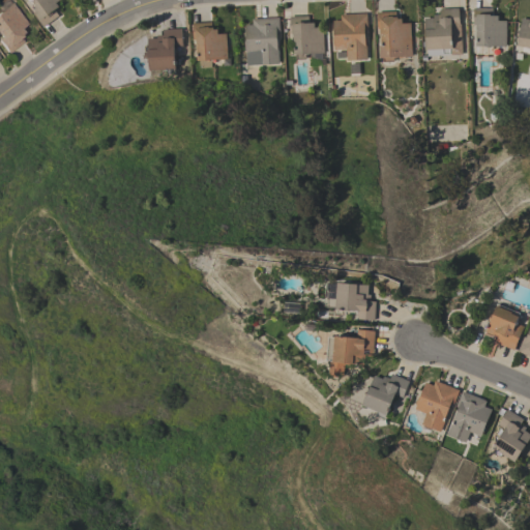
[(60,0),(56,3),(59,7),(55,10),(58,16),(43,27),(32,12),(34,11),(25,0),(60,0)]
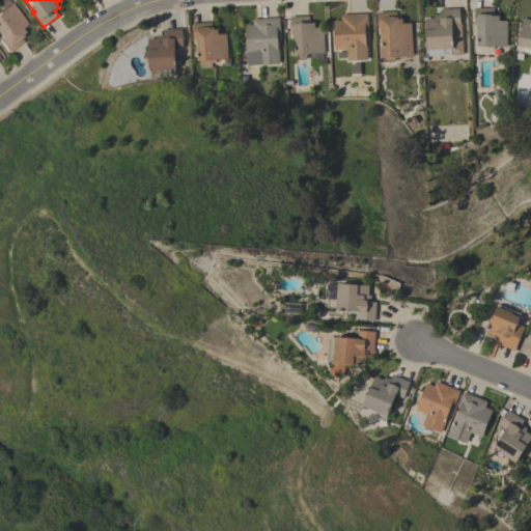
[(28,24),(21,29),(24,33),(21,35),(22,36),(21,37),(24,42),(8,53),(0,42),(0,11),(12,3),(28,24)]
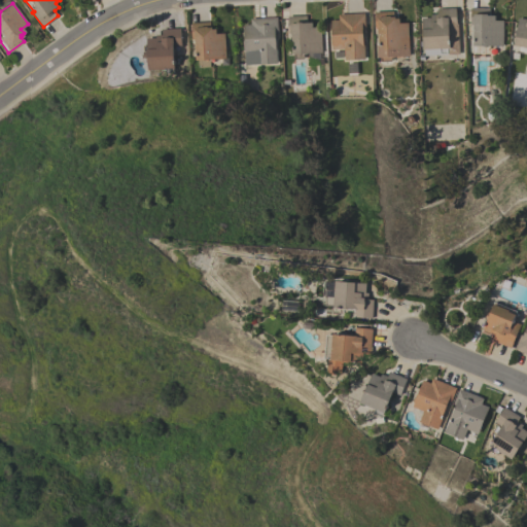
[(456,8),(457,26),(449,26),(450,48),(449,49),(449,54),(440,54),(440,55),(425,56),(424,50),(423,50),(422,36),(419,36),(418,25),(422,25),(422,19),(431,18),(430,14),(437,14),(437,9),(456,8)]
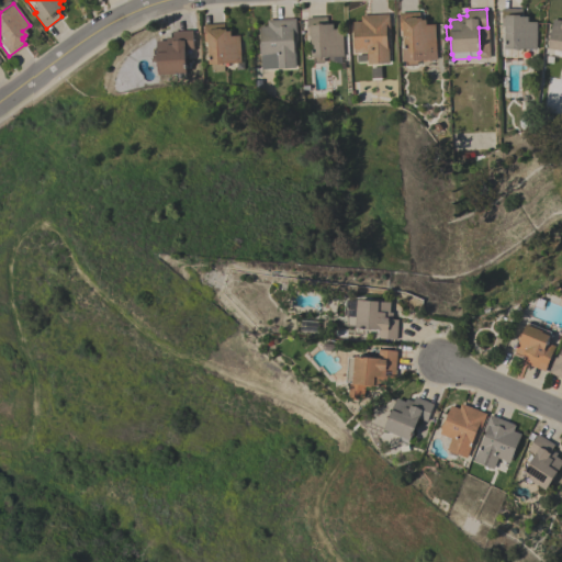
[(537,49),(521,49),(520,51),(516,51),(516,49),(504,48),(505,26),(502,25),(502,9),(523,9),(521,17),(528,17),(528,22),(537,22),(537,49)]
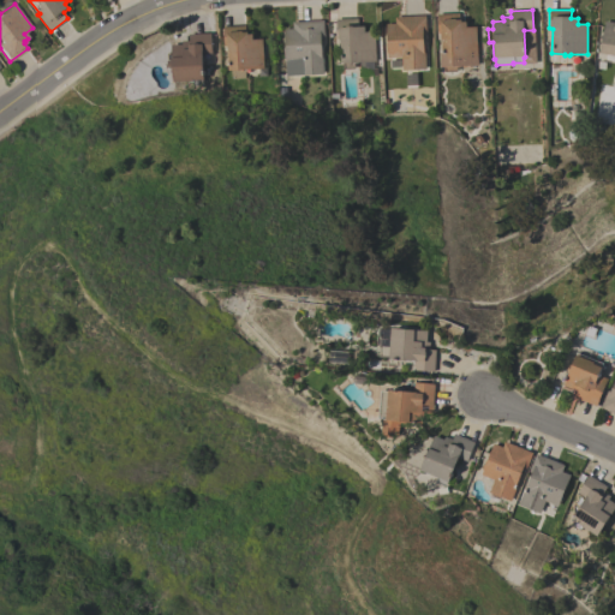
[(478,65),(473,65),(473,67),(469,67),(467,66),(461,66),(460,69),(455,69),(457,72),(445,72),(445,67),(441,67),(440,54),(442,54),(441,35),(439,35),(437,15),(459,13),(459,21),(461,21),(461,23),(466,22),(466,28),(476,27),(478,65)]
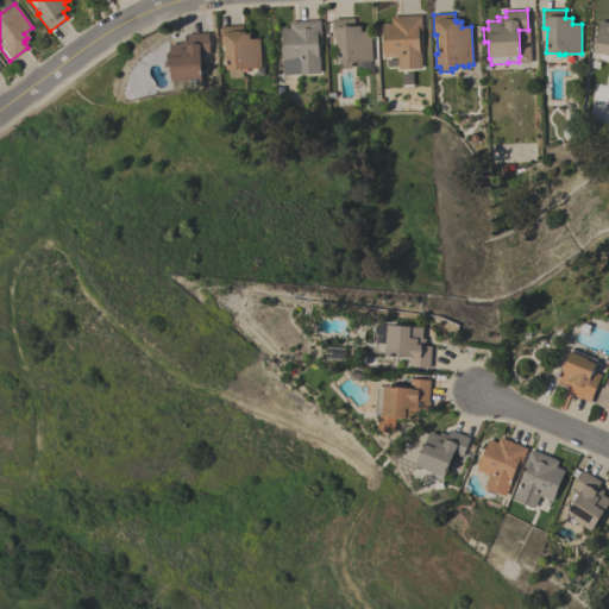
[(421,16),(422,35),(419,35),(420,50),(421,50),(421,69),(399,70),(397,56),(384,57),(384,51),(382,51),(382,43),(383,43),(383,24),(391,24),(391,17),(421,16)]
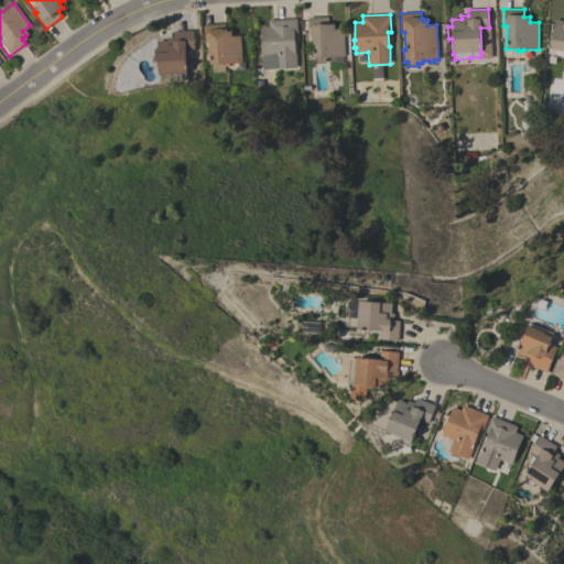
[(345,56),(329,57),(329,58),(325,58),(325,63),(315,63),(315,58),(313,58),(312,33),(308,33),(307,18),(328,17),(328,24),(334,24),(335,30),(344,29),(345,56)]
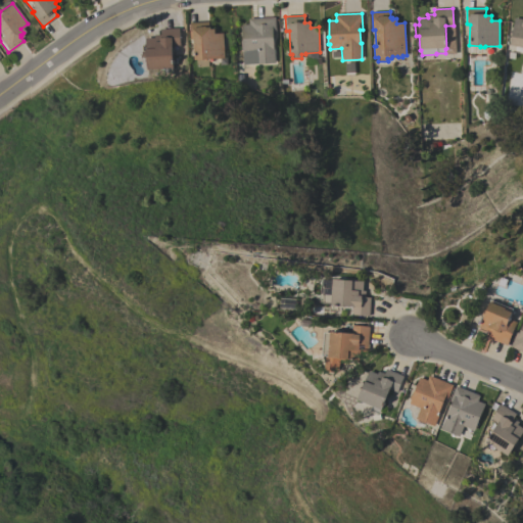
[(254,64),(254,52),(243,53),(241,25),(249,25),(248,18),(275,17),(275,33),(274,33),(275,63),(254,64)]
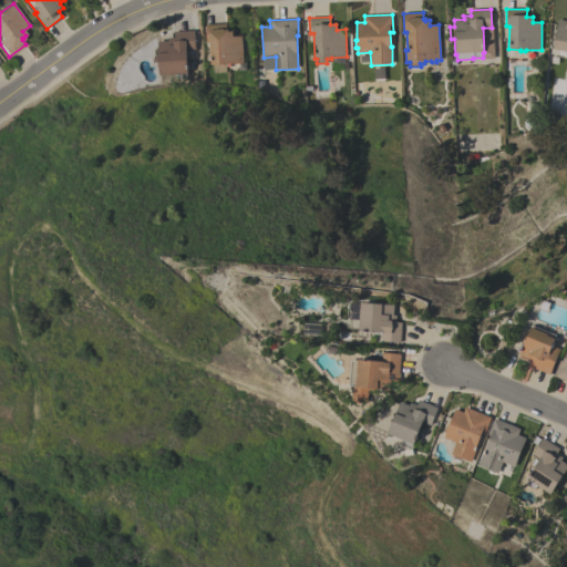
[(566,51),(554,50),(555,41),(554,39),(555,33),(556,31),(558,20),(566,21),(566,51)]
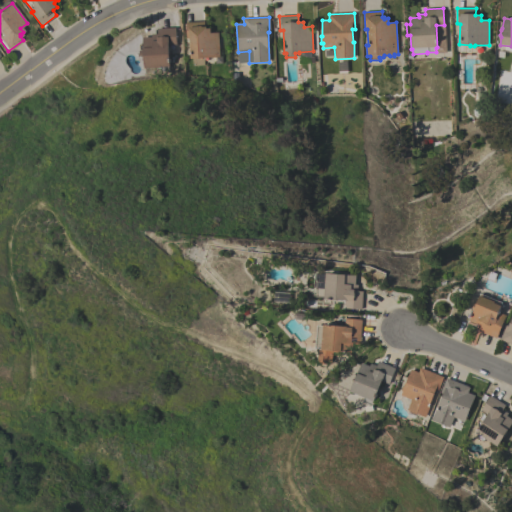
[(219,57),(205,58),(205,60),(204,60),(204,65),(193,66),(192,59),(190,59),(189,38),(186,38),(186,22),(204,21),(204,27),(206,27),(206,29),(210,29),(210,33),(218,32),(219,57)]
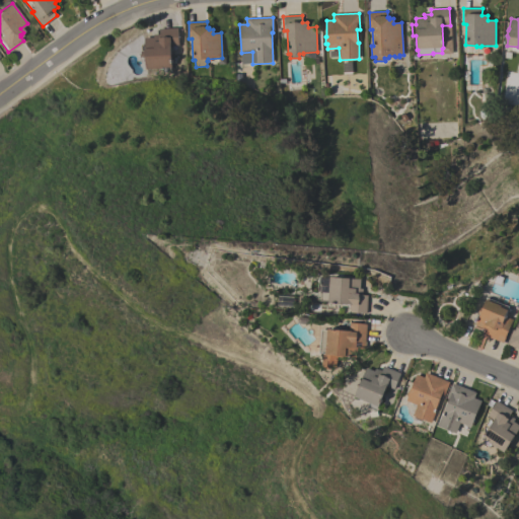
[(177,27),(178,45),(170,45),(171,67),(169,67),(170,72),(161,72),(161,68),(145,68),(145,57),(140,57),(141,51),(145,51),(144,38),(153,38),(153,33),(159,33),(159,28),(177,27)]
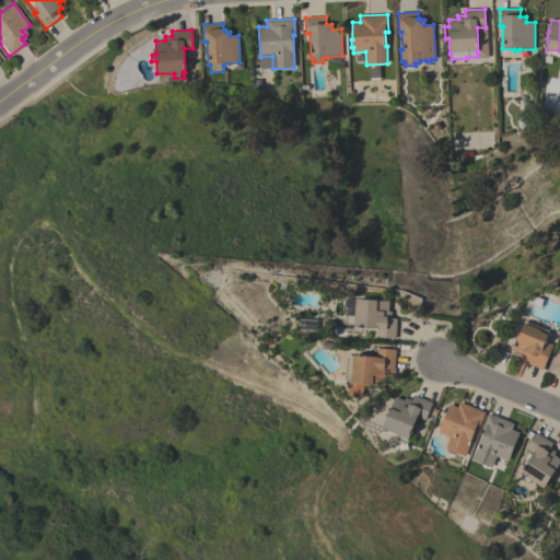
[(392,318),(396,318),(395,338),(376,337),(377,328),(354,326),(354,323),(345,323),(347,300),(356,300),(356,299),(389,301),(388,311),(392,311),(392,318)]
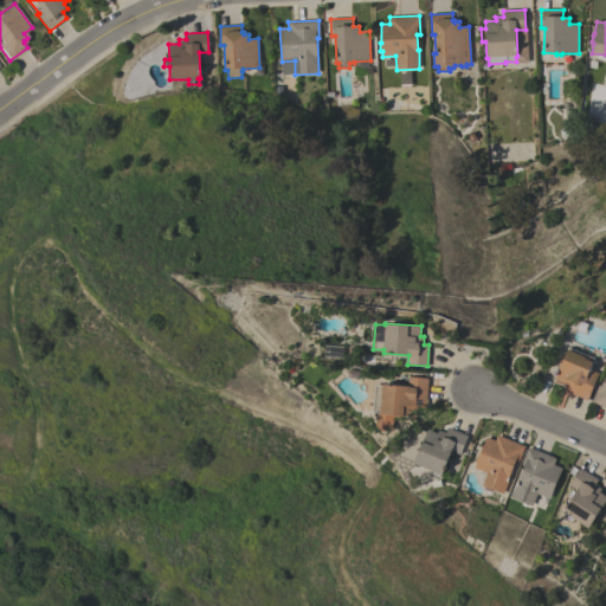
[(587,400),(566,392),(568,385),(555,380),(560,368),(559,365),(561,360),(563,359),(568,348),(593,358),(592,361),(593,362),(590,369),(599,373),(587,400)]
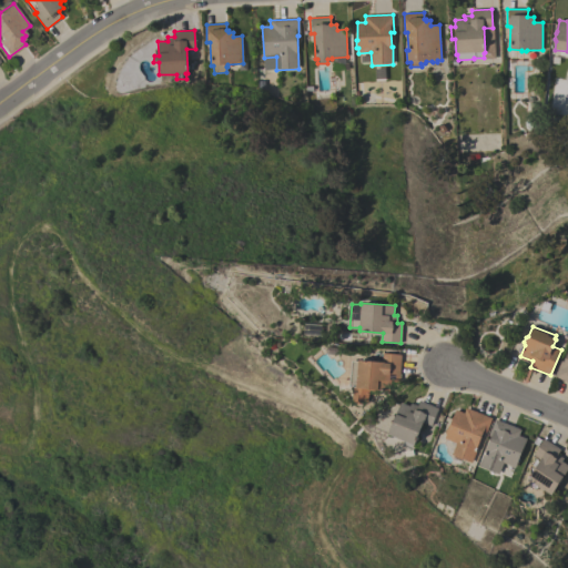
[(567,382),(555,376),(560,361),(564,362),(567,348),(567,382)]
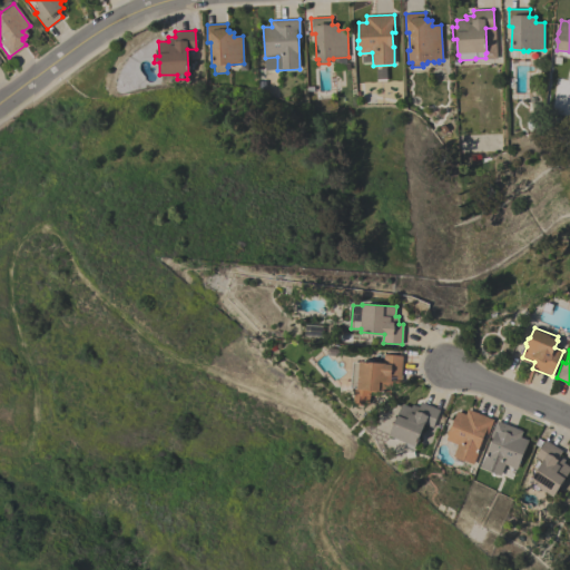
[(352,361),(383,363),(384,354),(402,356),(401,383),(392,383),(391,392),(377,391),(375,393),(370,392),(369,404),(365,404),(365,405),(357,405),(357,403),(353,403),(355,387),(350,386),(352,361)]
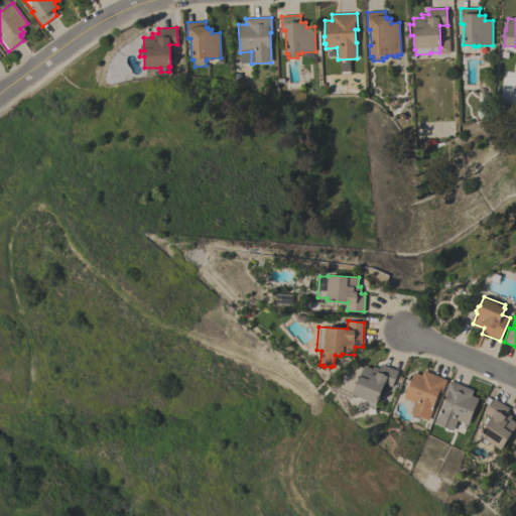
[(398,371),(391,387),(384,384),(376,404),(375,403),(373,408),(365,404),(367,400),(365,399),(365,400),(360,398),(352,394),(357,383),(356,382),(357,378),(359,379),(364,366),(372,369),(373,367),(379,369),(381,364),(398,371)]
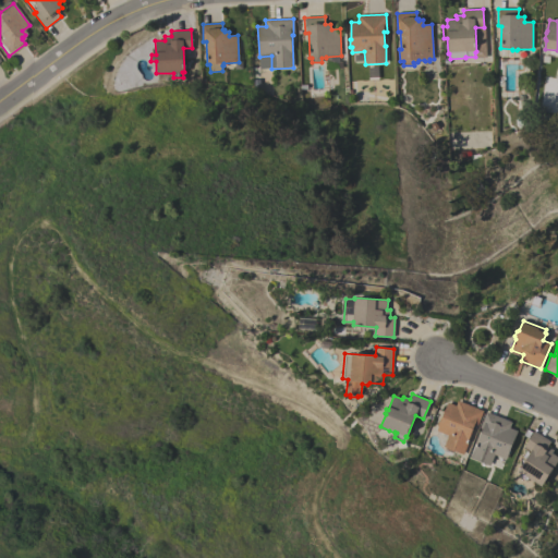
[(483,411),(476,426),(474,425),(468,440),(469,440),(463,455),(452,450),(452,452),(445,449),(445,448),(443,447),(447,436),(434,431),(439,417),(441,419),(448,402),(456,405),(458,400),(483,411)]
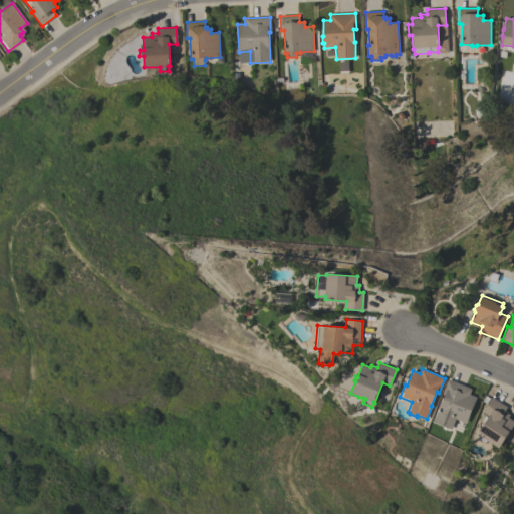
[(471,389),(469,394),(476,397),(470,413),(471,413),(469,420),(468,419),(466,423),(455,419),(451,429),(433,422),(438,409),(439,409),(445,396),(442,395),(448,379),(471,389)]
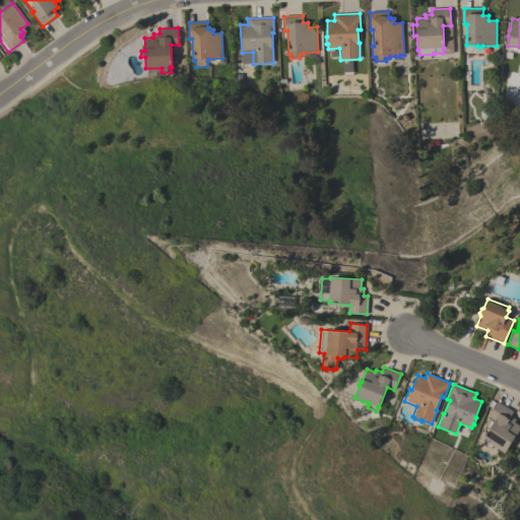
[(513,411),(510,415),(515,419),(514,421),(519,426),(519,430),(505,453),(483,439),(495,421),(488,416),(498,401),(513,411)]
